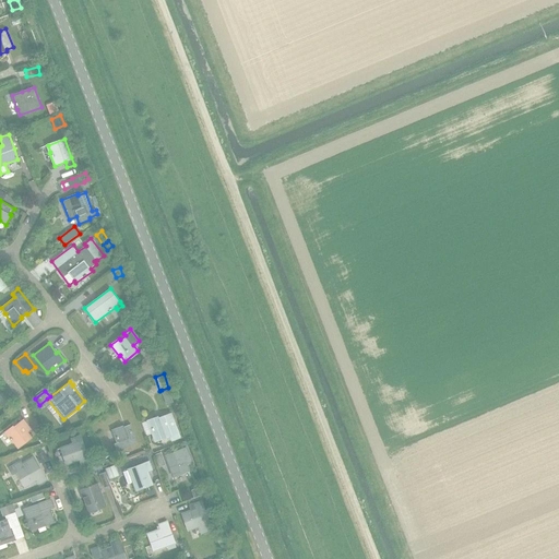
[(47,400),(42,404),(45,408),(50,404),(47,400)]
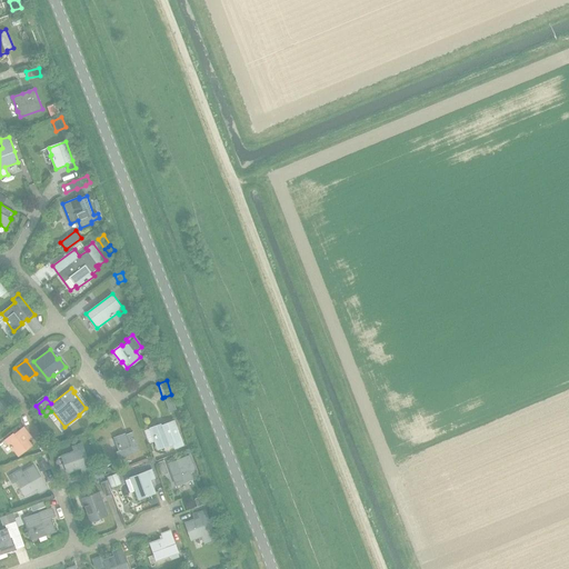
[(159,448),(173,442),(175,448),(182,445),(176,428),(171,429),(169,423),(162,426),(161,423),(150,428),(156,442),(157,441),(159,448)]
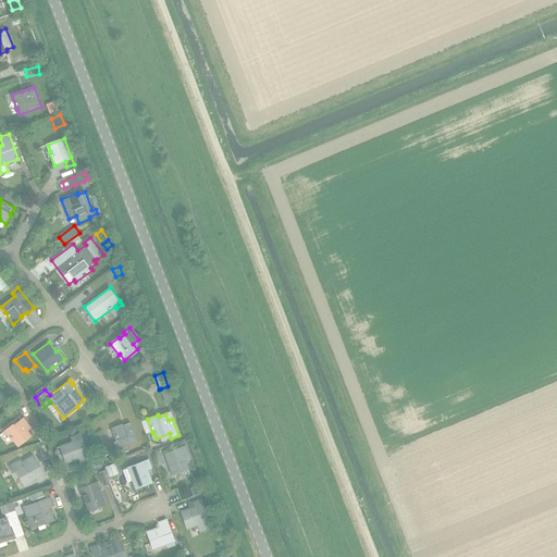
[(23,418),(14,425),(13,423),(3,431),(13,442),(13,441),(17,446),(32,436),(27,431),(31,428),(23,418)]
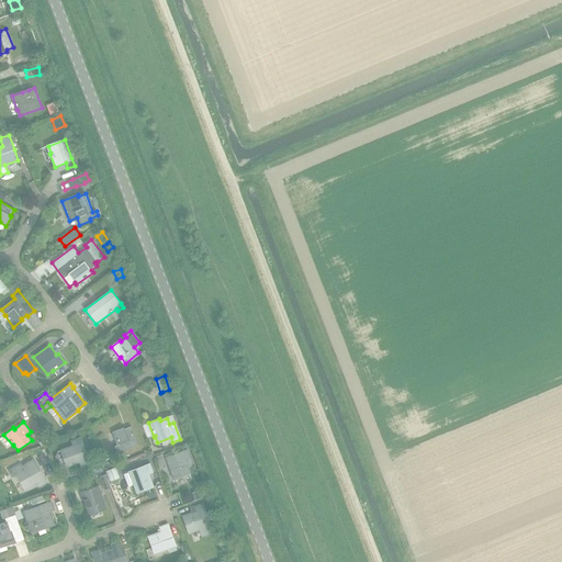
[(116,452),(121,450),(137,445),(131,427),(124,429),(123,427),(113,431),(117,445),(114,446),(116,452)]
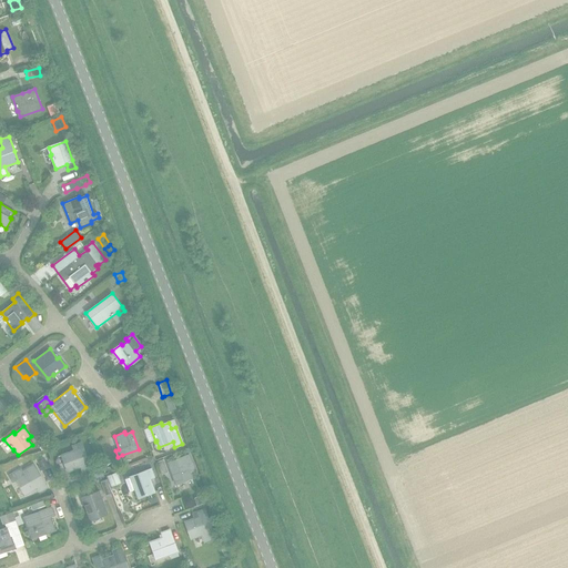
[(68,470),(81,466),(82,470),(90,468),(82,447),(61,455),(68,470)]
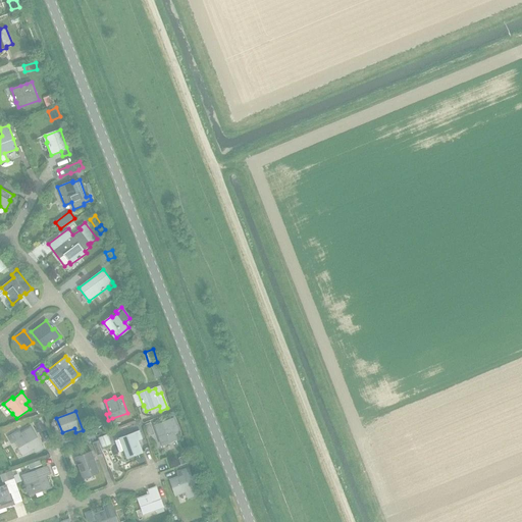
[(172,426),(176,425),(173,418),(154,425),(161,445),(176,439),(172,426)]
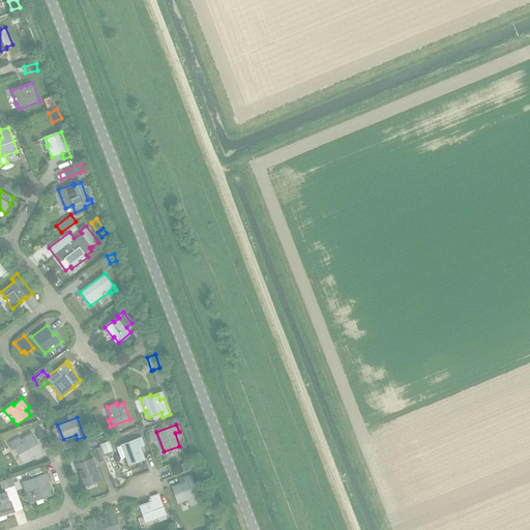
[(35,431),(40,439),(46,436),(41,428),(35,431)]
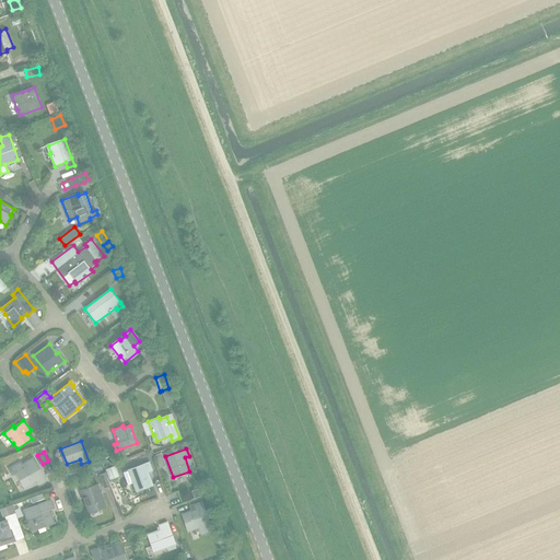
[(161,453),(155,456),(160,468),(165,466),(161,453)]
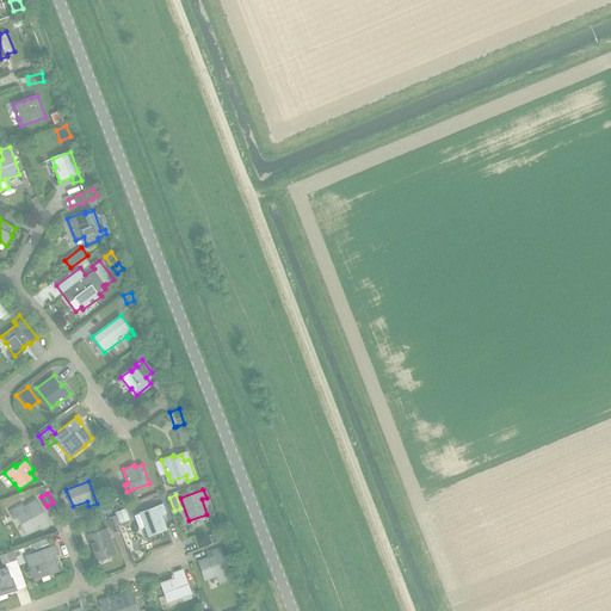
[(41,524),(43,529),(50,524),(36,500),(23,507),(22,505),(14,508),(28,531),(41,524)]
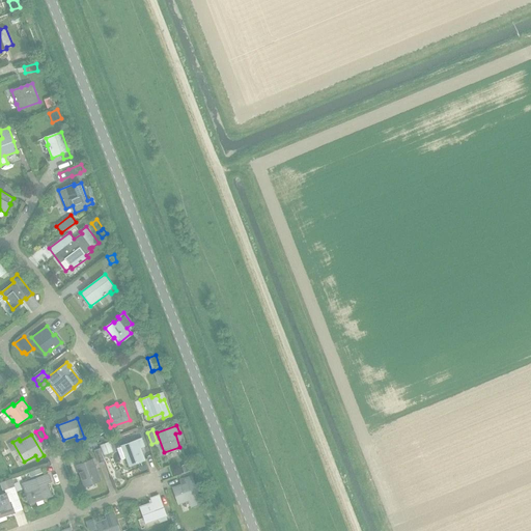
[(94,436),(84,440),(87,448),(98,444),(94,436)]
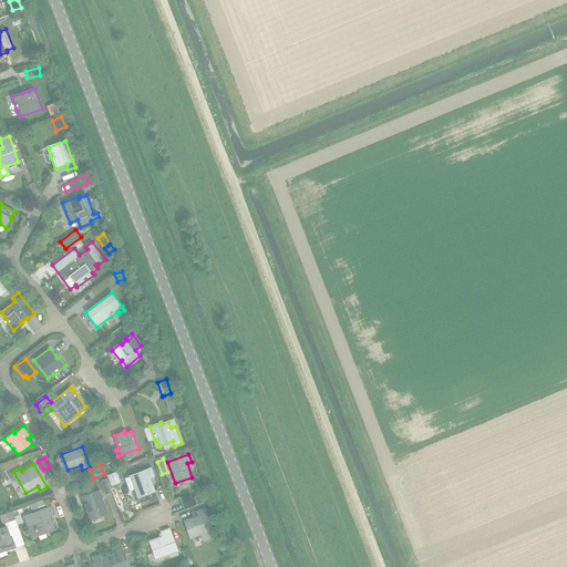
[(130,491),(134,488),(137,496),(154,491),(150,477),(154,475),(151,467),(124,477),(130,491)]
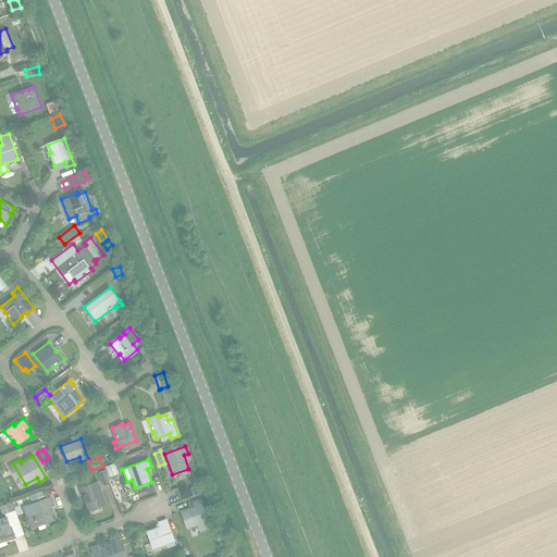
[(119,473),(114,462),(104,467),(108,478),(119,473)]
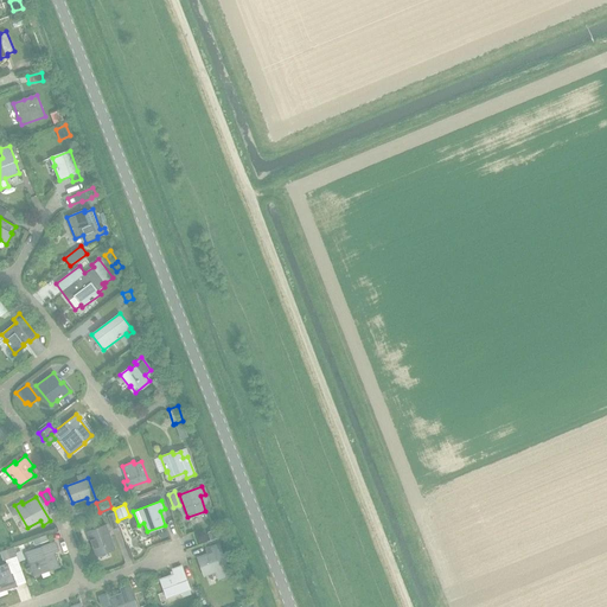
[(107,515),(113,529),(120,526),(114,512),(107,515)]
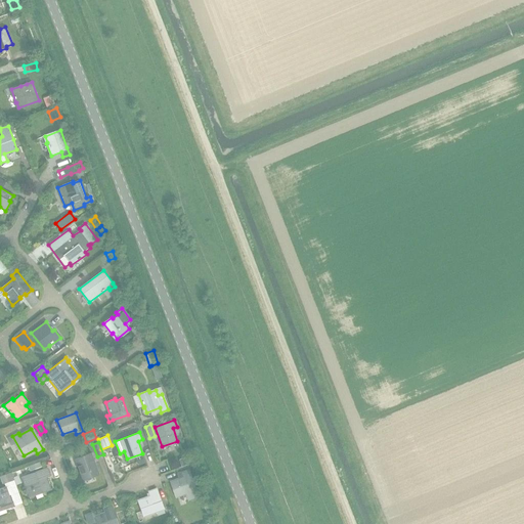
[(75,459),(83,480),(99,474),(91,452),(75,459)]
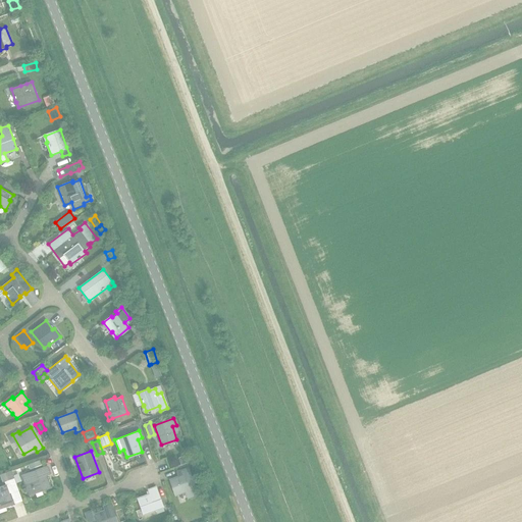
[(188,455),(178,458),(180,465),(191,462),(193,461),(191,454),(188,455)]
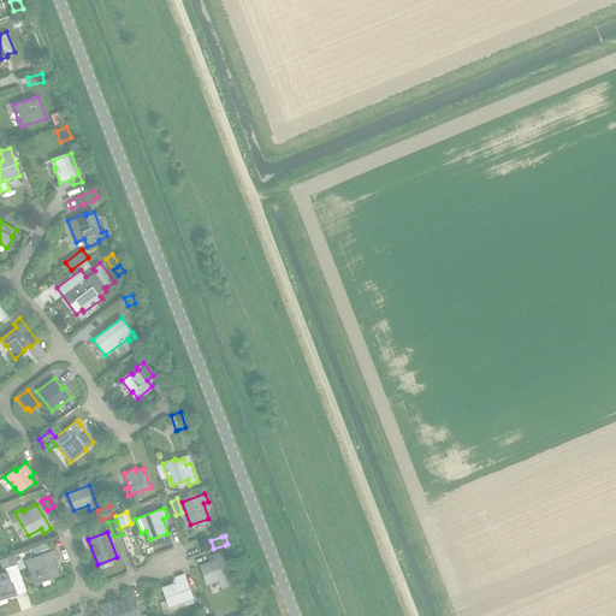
[(48,543),(33,548),(35,554),(51,549),(48,543)]
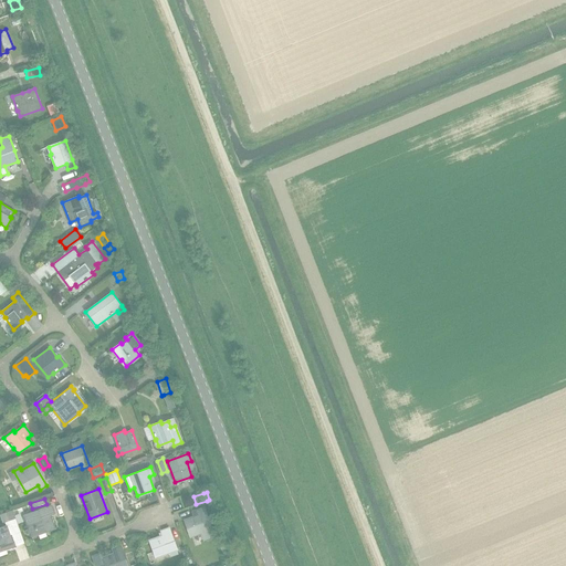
[(30,536),(38,534),(54,527),(49,515),(53,513),(51,506),(23,516),(30,536)]
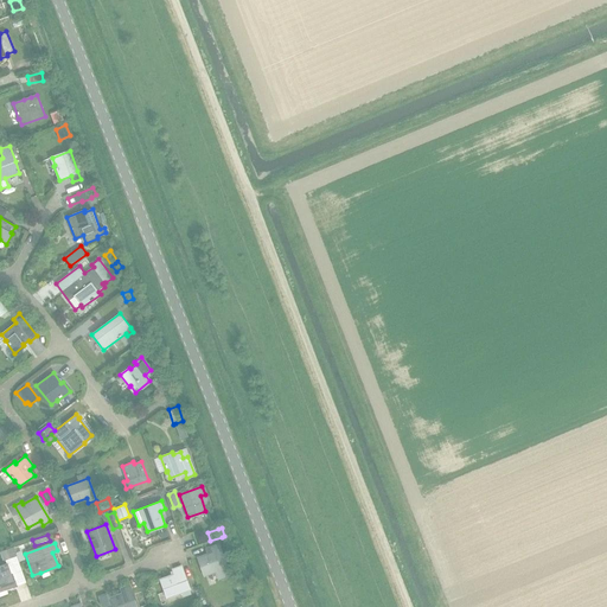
[(229,575),(227,567),(218,544),(212,547),(213,551),(198,556),(204,574),(216,570),(218,579),(229,575)]
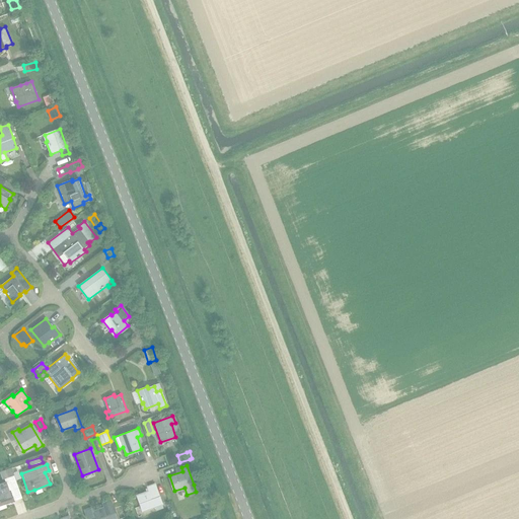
[(11,467),(0,471),(3,479),(14,475),(11,467)]
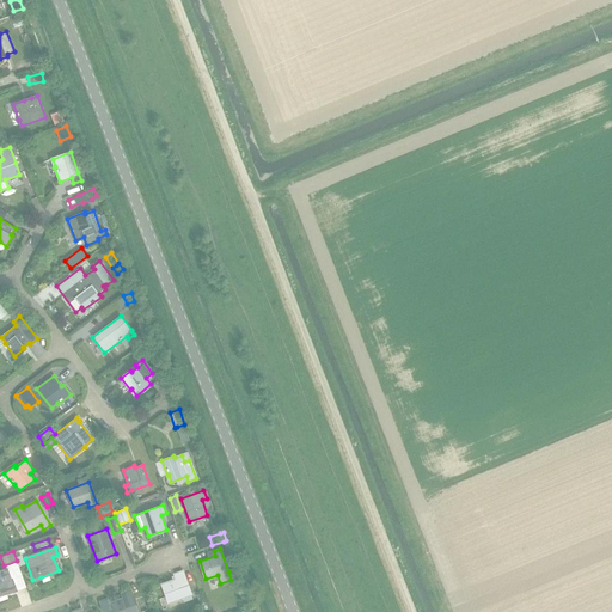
[(7,568),(0,570),(0,595),(6,594),(14,591),(7,568)]
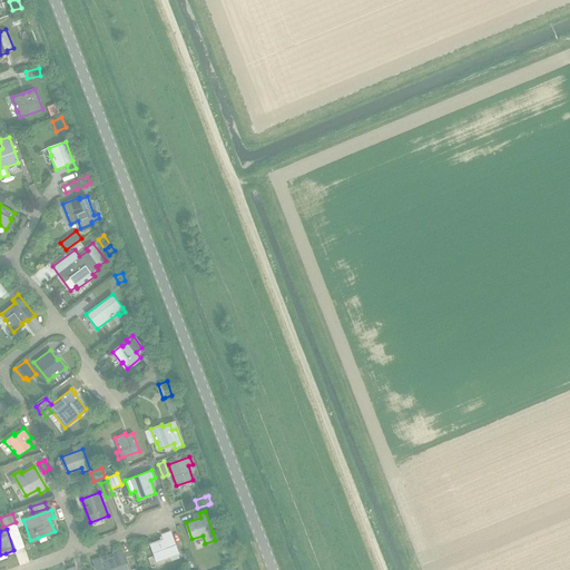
[(160,536),(161,540),(150,543),(156,561),(177,553),(169,532),(160,536)]
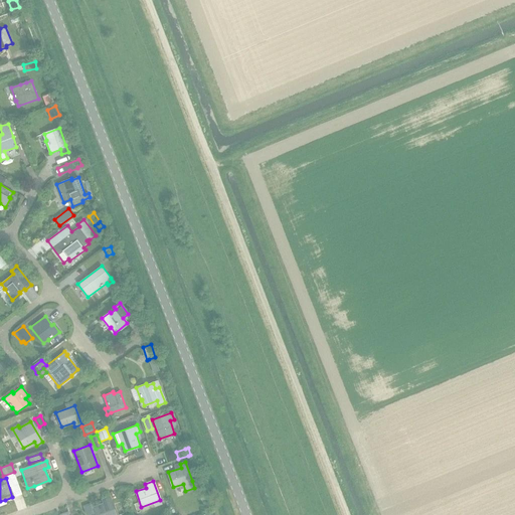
[(115,514),(109,497),(102,499),(104,504),(94,508),(92,502),(82,506),(86,514),(88,514),(94,513),(94,514),(115,514)]
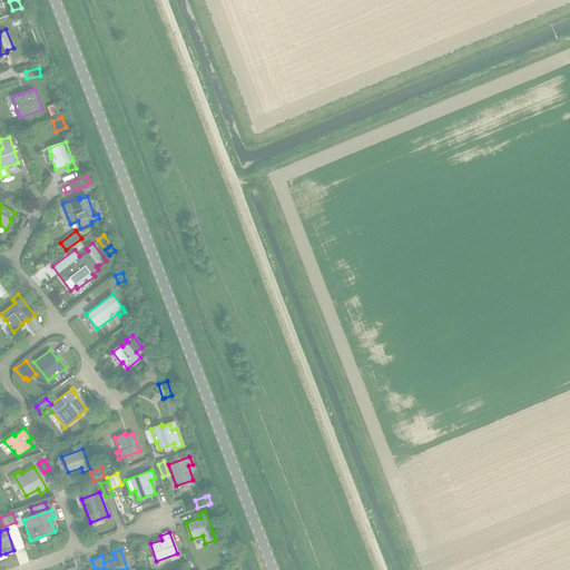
[(187,550),(182,551),(185,562),(190,560),(187,550)]
